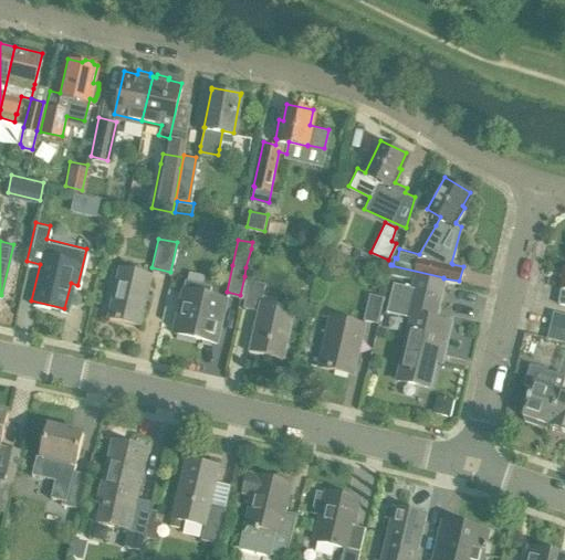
[(139,321),(150,272),(118,264),(106,314),(139,321)]
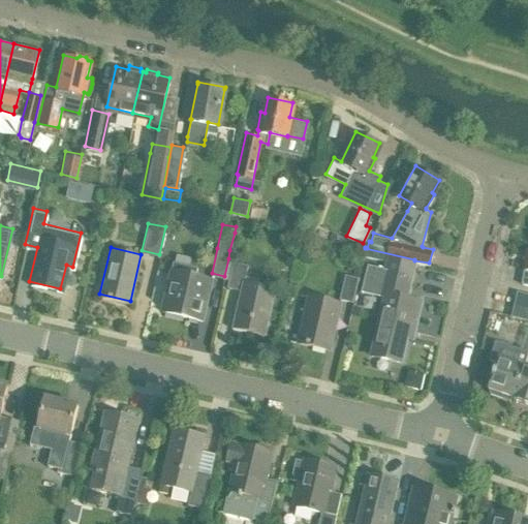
[(368,263),(361,288),(378,293),(384,294),(371,351),(401,359),(408,326),(414,328),(422,298),(407,295),(414,260),(414,259),(365,248),(364,253),(385,257),(383,267),(368,263)]
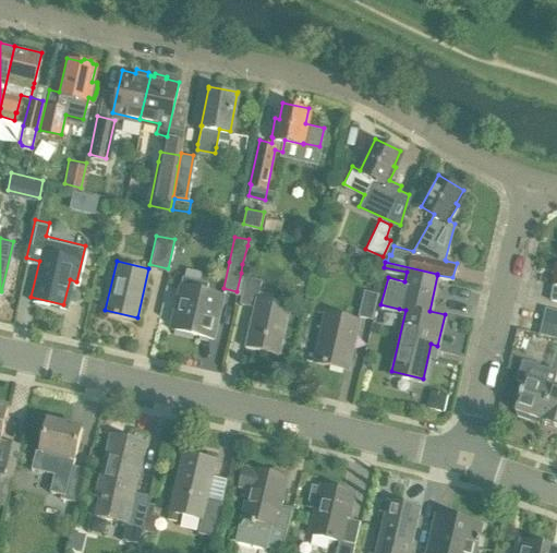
[(241,273),(237,291),(241,292),(240,300),(255,304),(245,343),(279,351),(291,303),(273,299),(256,295),(258,289),(261,277),(245,274),(241,273)]
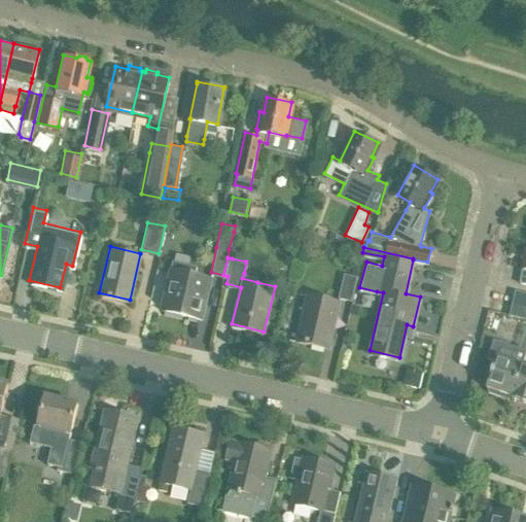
[(194,272),(196,265),(172,259),(161,307),(201,316),(210,276),(194,272)]
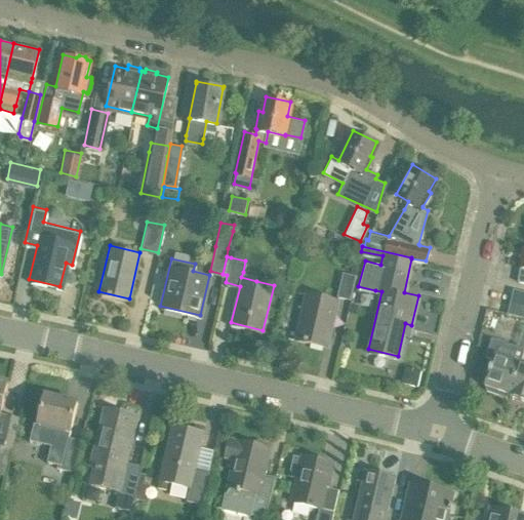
[(351,296),(356,274),(343,271),(337,293),(351,296)]
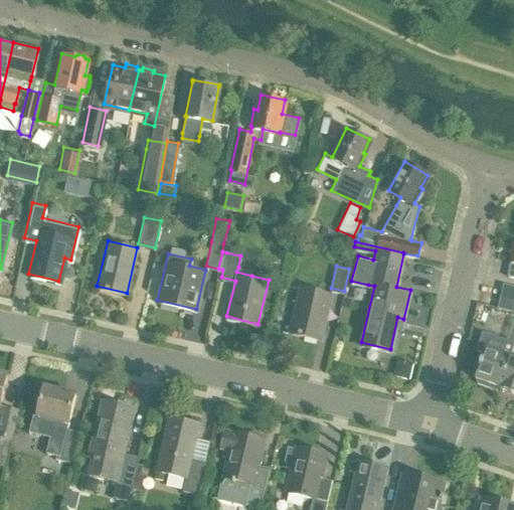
[(513,283),(502,280),(501,284),(499,292),(513,295),(513,283)]
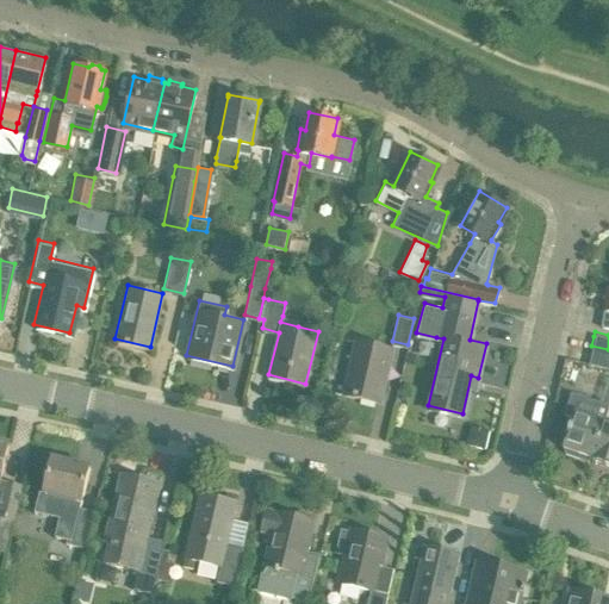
[(379,402),(392,347),(356,337),(343,392),(379,402)]
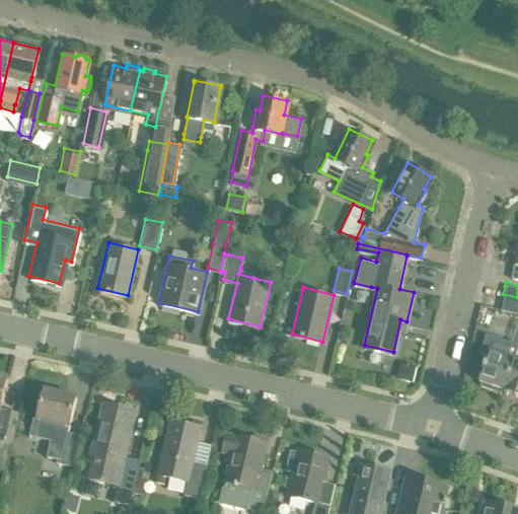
[(517,310),(517,297),(503,294),(500,307),(517,310)]
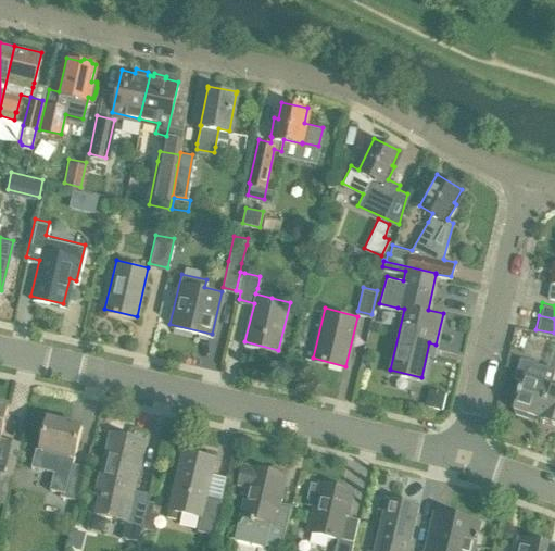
[(509,400),(514,401),(513,405),(514,407),(513,410),(525,414),(526,410),(539,415),(551,382),(554,368),(554,367),(525,358),(519,374),(522,375),(517,391),(514,389),(509,400)]
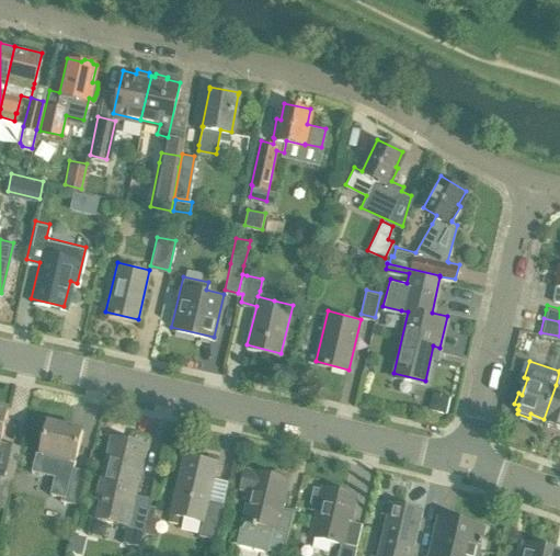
[(544,419),(559,424),(559,386),(556,385),(544,419)]
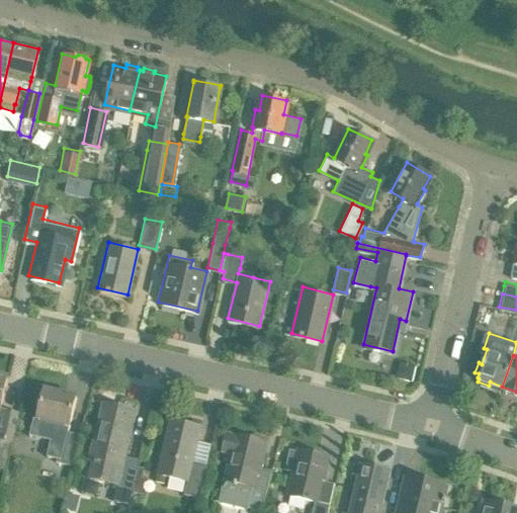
[(32,417),(29,433),(51,438),(47,454),(57,456),(56,460),(71,463),(78,432),(68,429),(69,425),(68,425),(74,395),(41,388),(35,418),(32,417)]
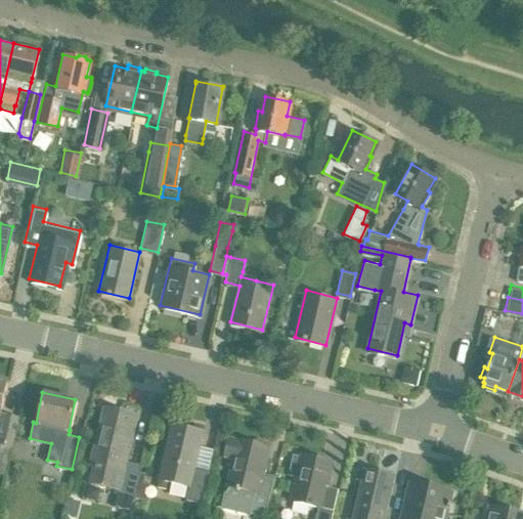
[(133,493),(139,465),(140,462),(126,459),(136,414),(103,405),(89,463),(93,464),(89,480),(118,486),(116,494),(131,499),(133,493)]
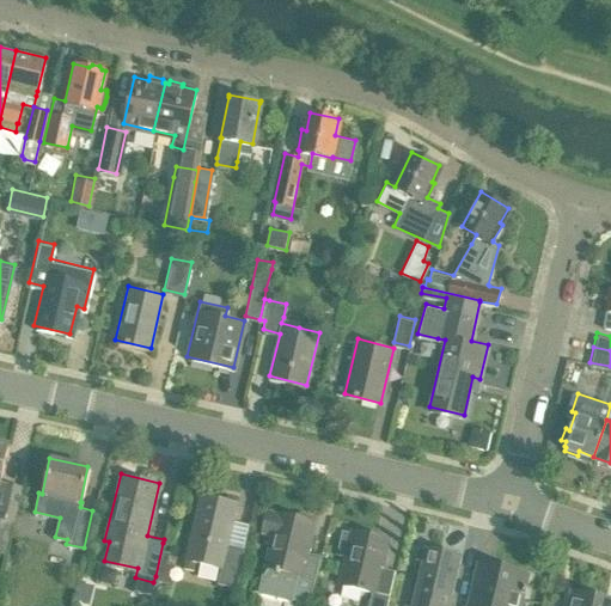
[(0,530),(10,532),(13,518),(12,518),(19,485),(2,482),(0,491),(0,530)]
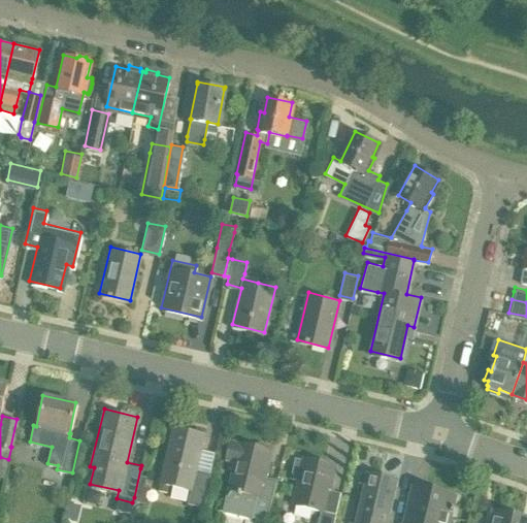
[(160,481),(158,489),(166,491),(168,483),(190,488),(187,500),(190,501),(200,503),(201,503),(209,471),(195,468),(200,448),(203,432),(172,426),(160,481)]
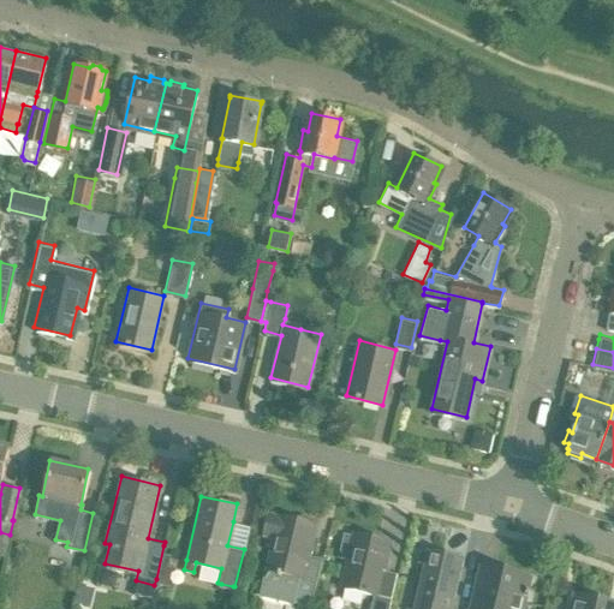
[(279,515),(267,513),(262,532),(274,536),(267,567),(269,568),(268,571),(266,573),(266,575),(263,574),(258,593),(293,602),(294,599),(310,603),(311,599),(315,586),(322,556),(307,551),(314,521),(309,520),(309,519),(309,517),(309,515),(308,514),(307,513),(305,513),(303,512),(300,512),(299,512),(298,513),(297,514),(296,515),(296,517),(294,518),(279,514),(279,515)]
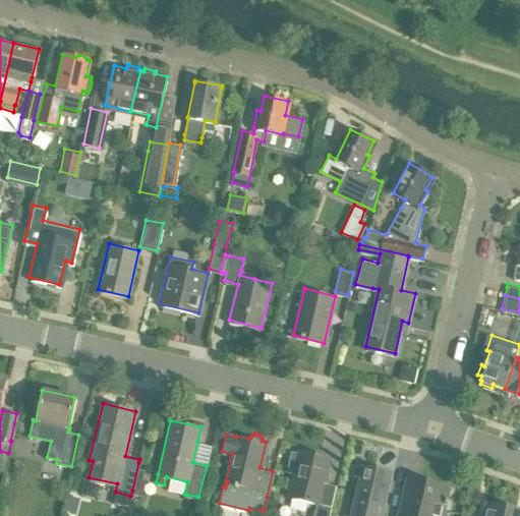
[(289,450),(286,465),(288,465),(287,470),(291,471),(292,471),(293,474),(291,482),(288,496),(291,497),(314,502),(311,515),(328,515),(331,506),(336,484),(324,481),(329,457),(299,450),(298,451),(298,452),(291,450),(289,450)]
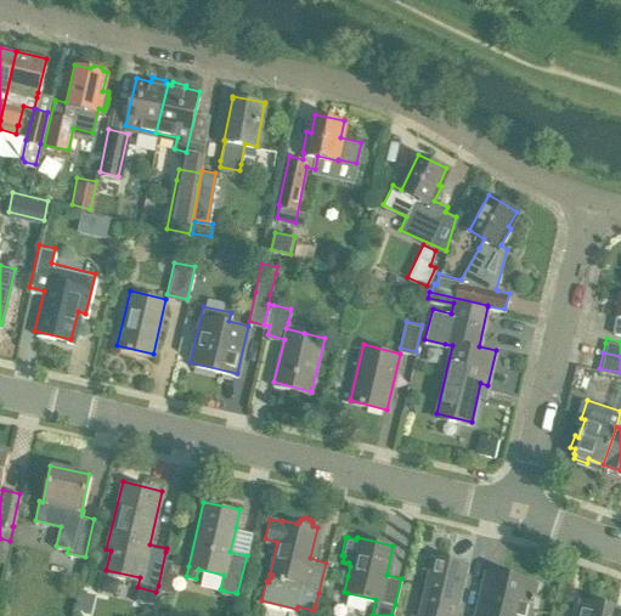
[(432,554),(416,615),(453,615),(467,563),(432,554)]
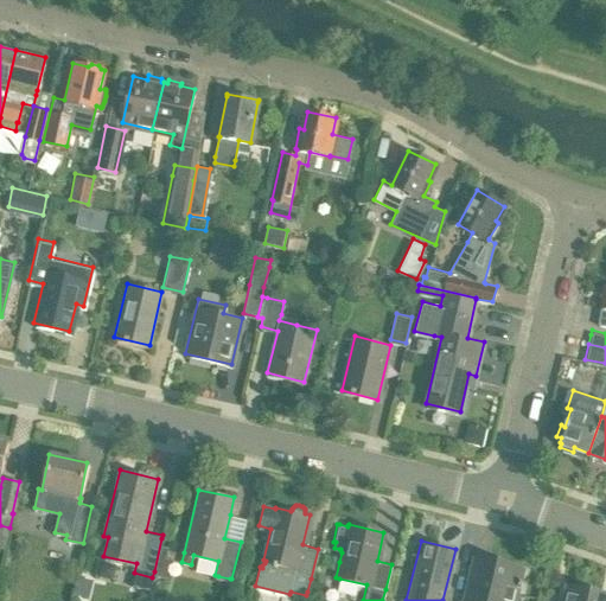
[(460,600),(515,600),(524,567),(508,563),(488,558),(472,555),(463,592),(460,600)]
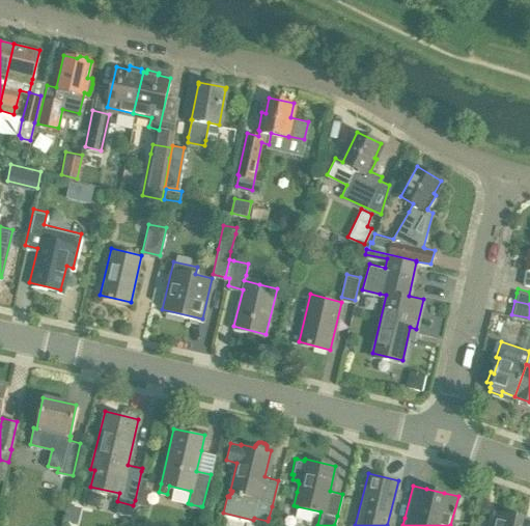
[(191,504),(189,514),(199,516),(201,506),(191,504)]
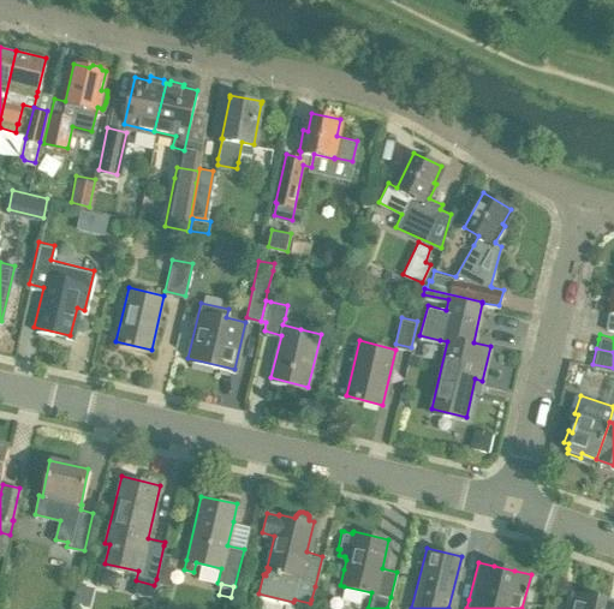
[(315,586),(311,599),(322,602),(326,589),(315,586)]
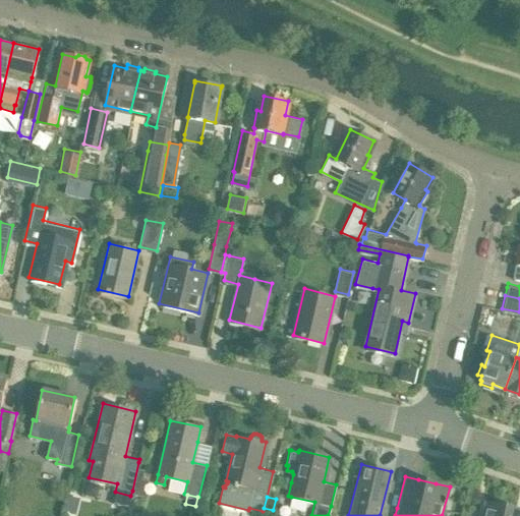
[(514,515),(516,509),(485,501),(481,515),(514,515)]
